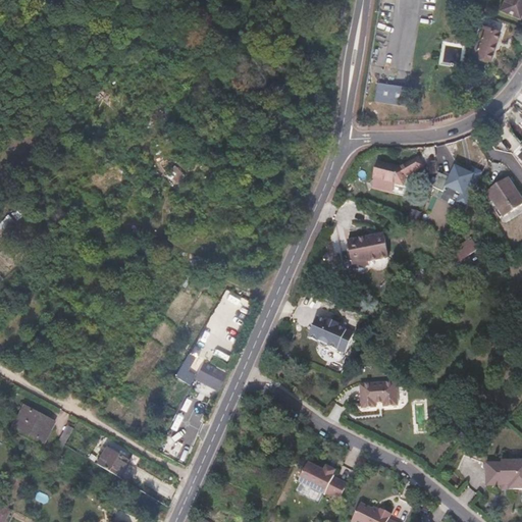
[(521,3),(521,0),(500,0),(496,11),(514,19),(521,3)]
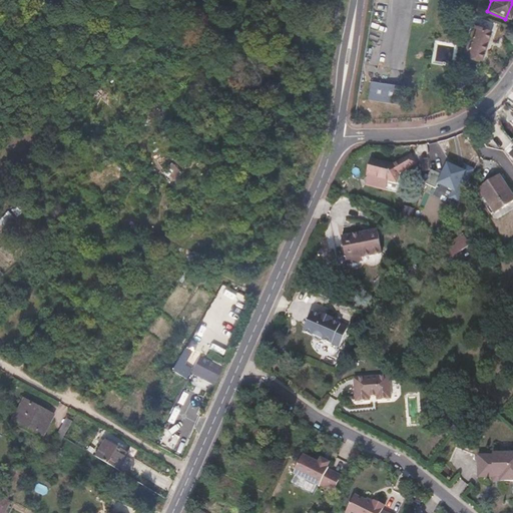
[(462,55),(466,56),(475,27),(470,26),(462,55)]
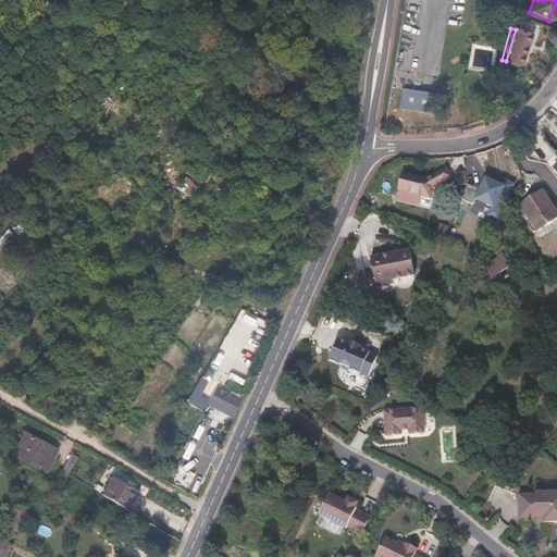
[(516,29),(506,61),(518,64),(529,34),(516,29)]
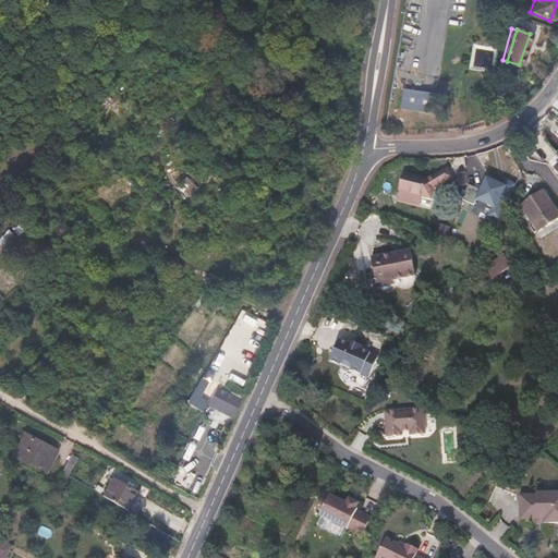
[(438,95),(403,88),(400,108),(435,114),(438,95)]
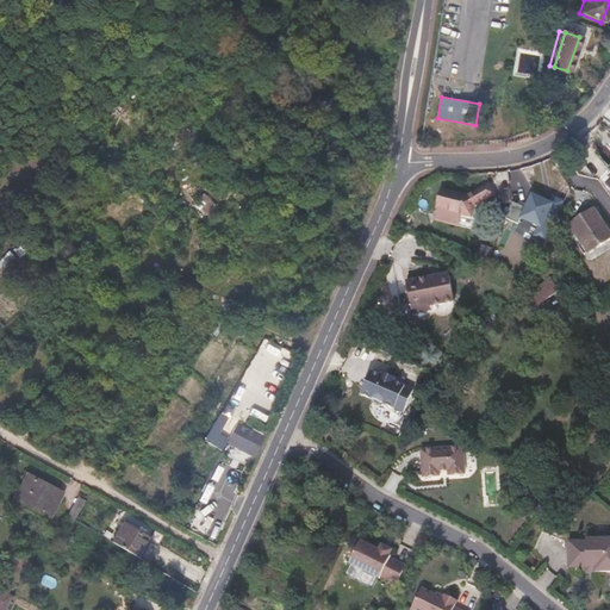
[(226,126),(232,119),(230,118),(229,118),(226,117),(222,122),(226,126)]
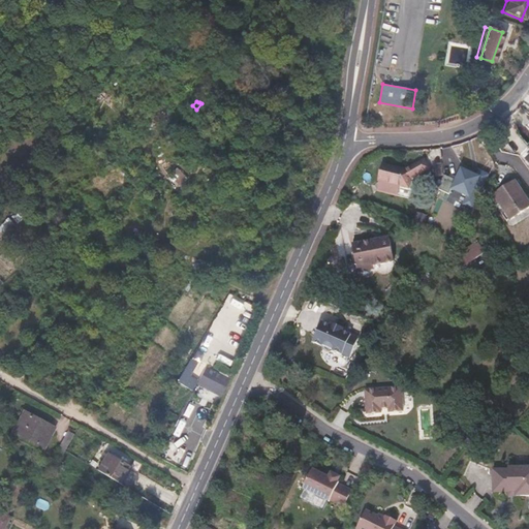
[(496,150),(508,145),(503,132),(490,137),(496,150)]
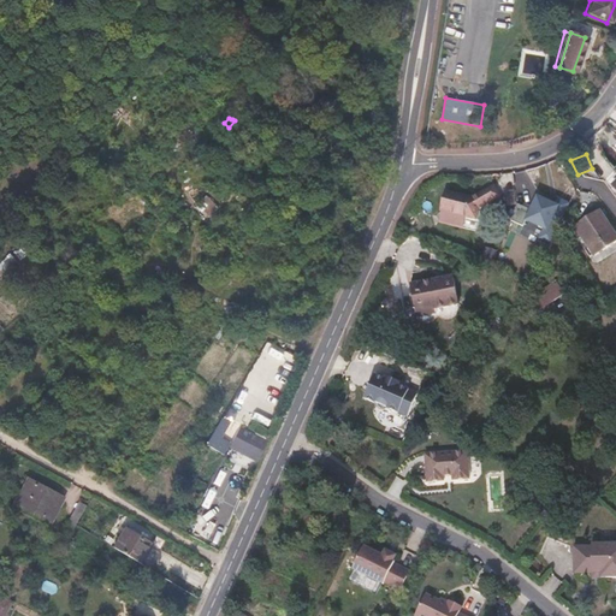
[(478,206),(498,194),(492,184),(471,196),(445,190),(440,208),(474,217),(478,206)]
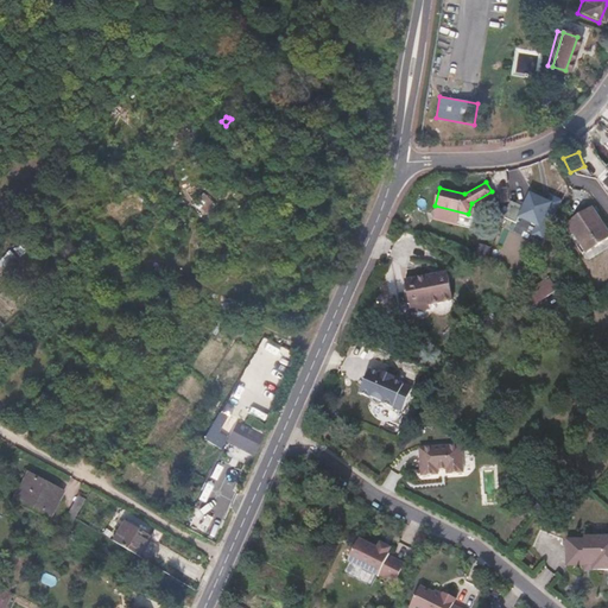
[(215,206),(203,194),(197,200),(209,211),(215,206)]
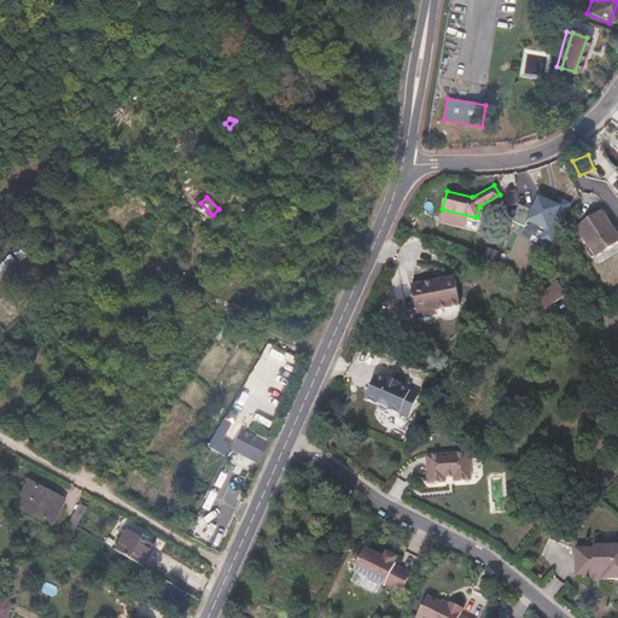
[(593,221),(612,250),(617,244),(599,217),(593,221)]
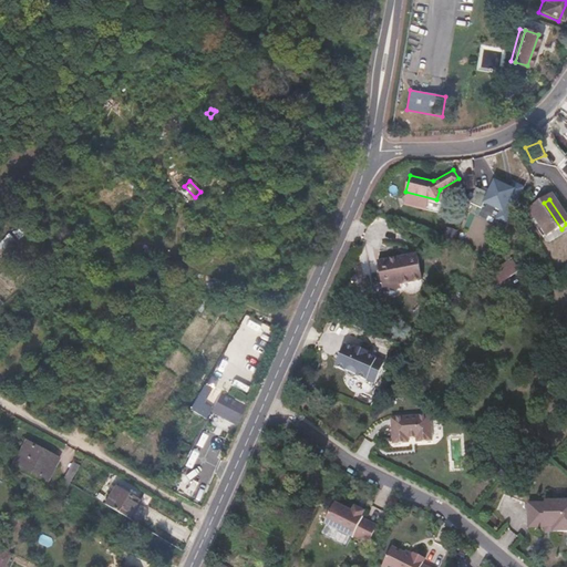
[(547,239),(562,229),(544,203),(529,214),(538,228),(535,230),(543,241),(547,238),(547,239)]
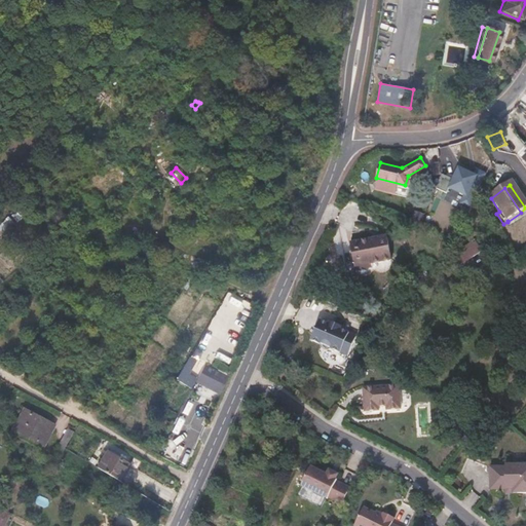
[(65,211),(57,202),(50,208),(54,212),(53,213),(57,218),(65,211)]
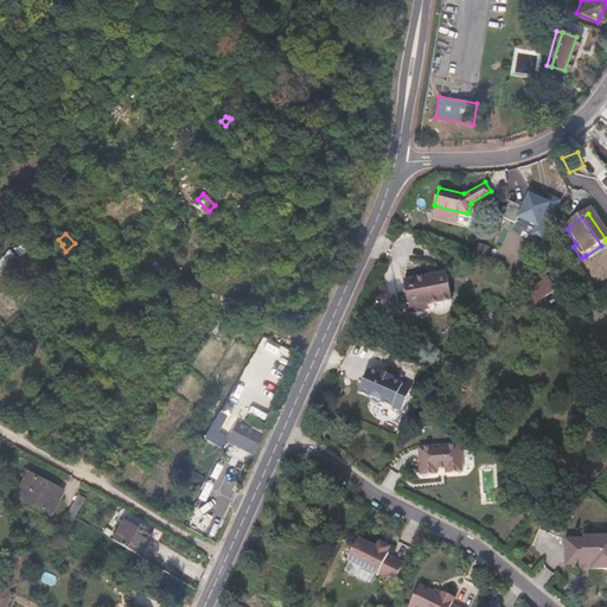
[(403,276),(409,300),(428,296),(428,300),(452,294),(446,268),(403,276)]
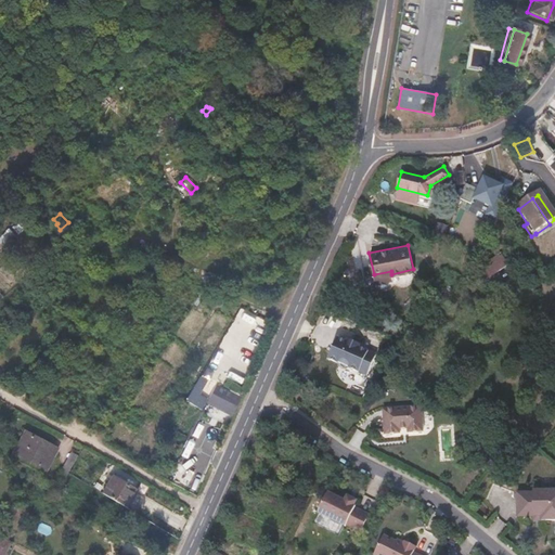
[(391,271),(374,274),(376,282),(392,279),(391,274),(391,271)]
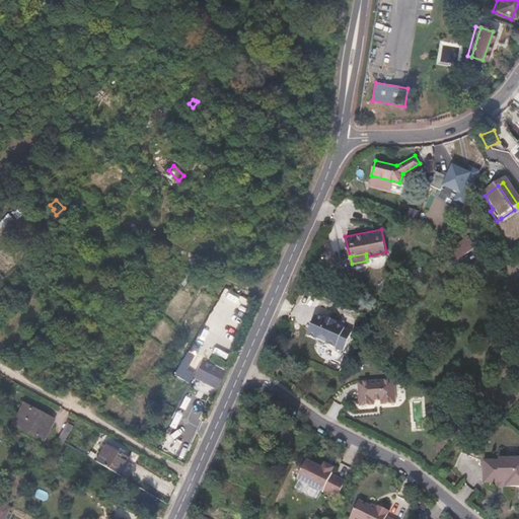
[(211,290),(214,283),(207,279),(204,286),(211,290)]
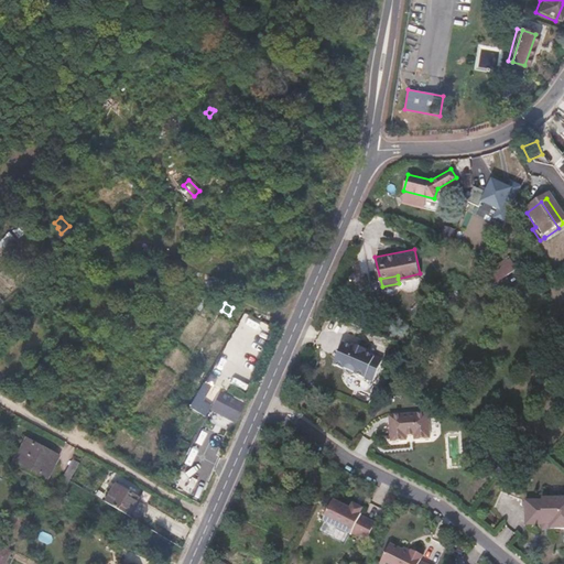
[(354,346),(342,342),(332,364),(371,380),(381,358),(365,351),(366,349),(354,344),(354,346)]
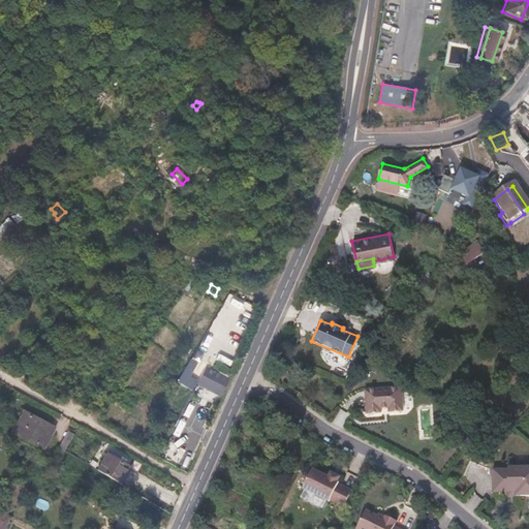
[(190,376),(198,363),(191,359),(177,382),(189,389),(194,378),(190,376)]
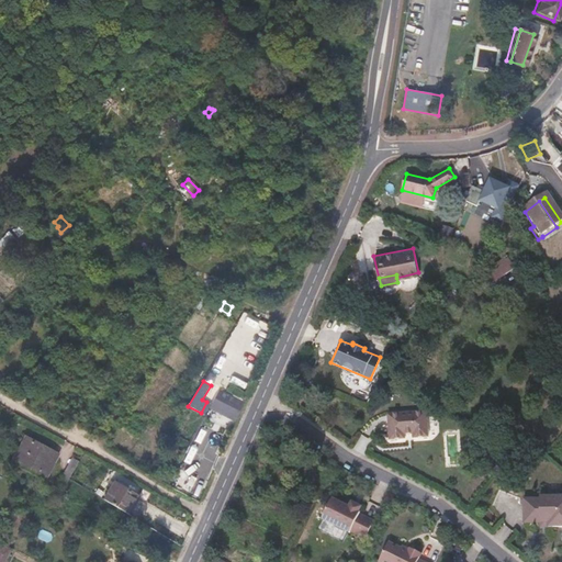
[(221,413),(229,395),(220,389),(210,407),(221,413)]
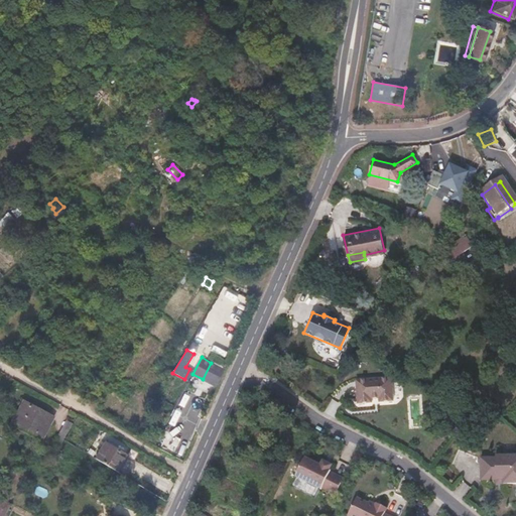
[(216,385),(224,369),(211,363),(203,379),(212,383),(216,385)]
